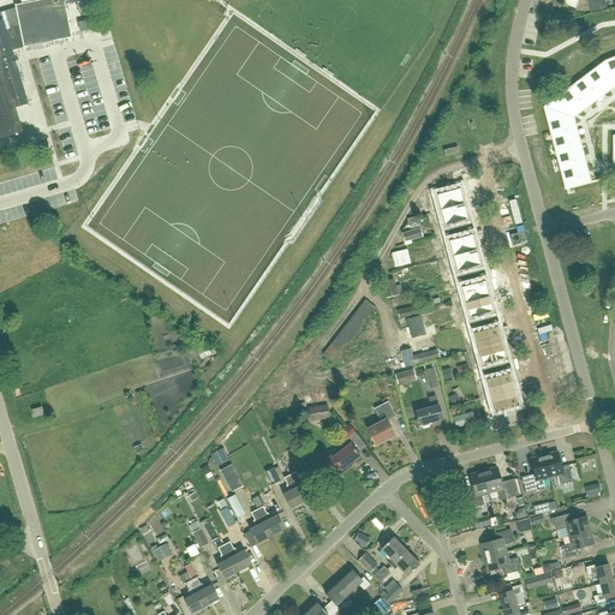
[(16,9),(0,13),(0,138),(23,132),(16,108),(28,105),(12,52),(23,48),(23,49),(60,41),(60,40),(72,37),(71,36),(65,5),(64,0),(40,0),(15,5),(16,9)]
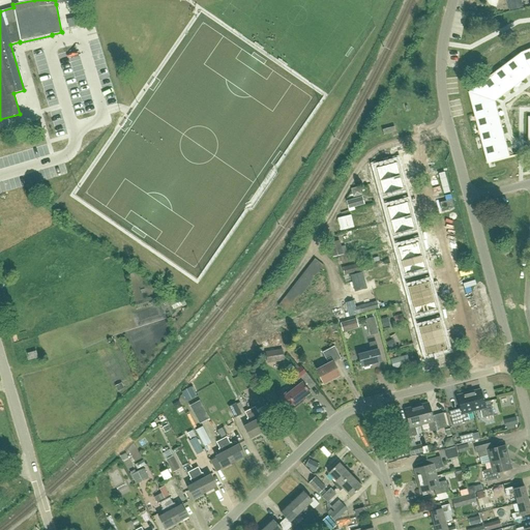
[(507,0),(510,10),(523,8),(520,0),(507,0)]
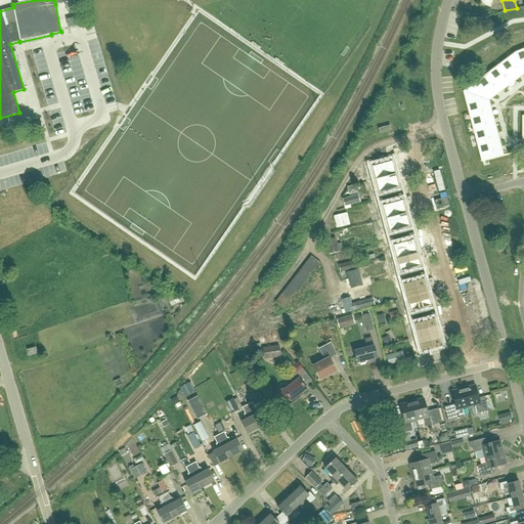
[(523,48),(515,52),(463,91),(481,162),(504,156),(504,155),(503,156),(500,147),(501,147),(500,141),(498,141),(496,133),(497,133),(496,128),(495,128),(493,120),(494,120),(492,114),(491,114),(489,106),(490,105),(489,100),(496,95),(496,94),(503,89),(504,90),(508,86),(508,85),(514,81),(515,82),(520,78),(519,77),(523,73),(523,48)]
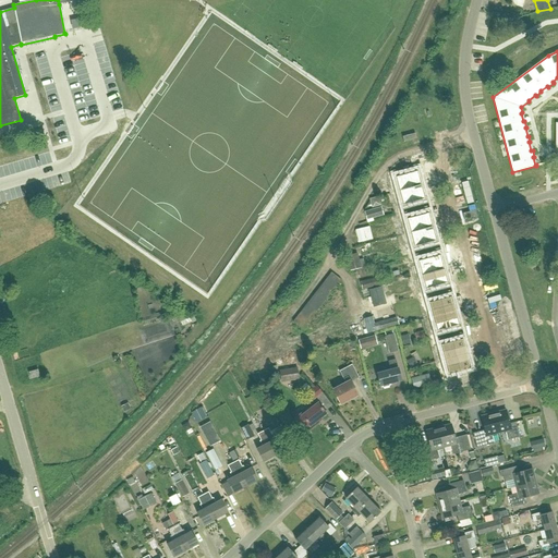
[(396,177),(399,191),(422,185),(417,170),(396,177)]
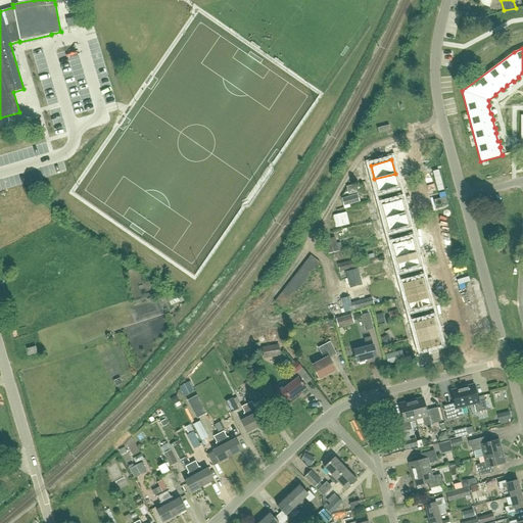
[(398,187),(395,174),(374,179),(378,193),(398,187)]
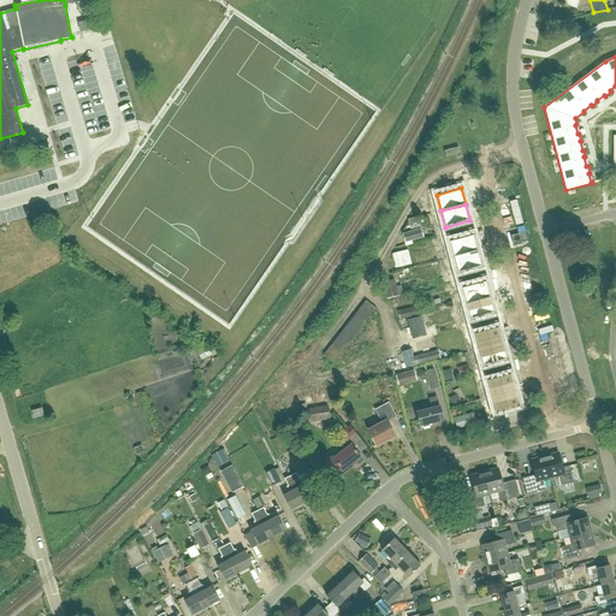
[(407,246),(414,244),(414,240),(425,238),(425,234),(407,236),(407,246)]
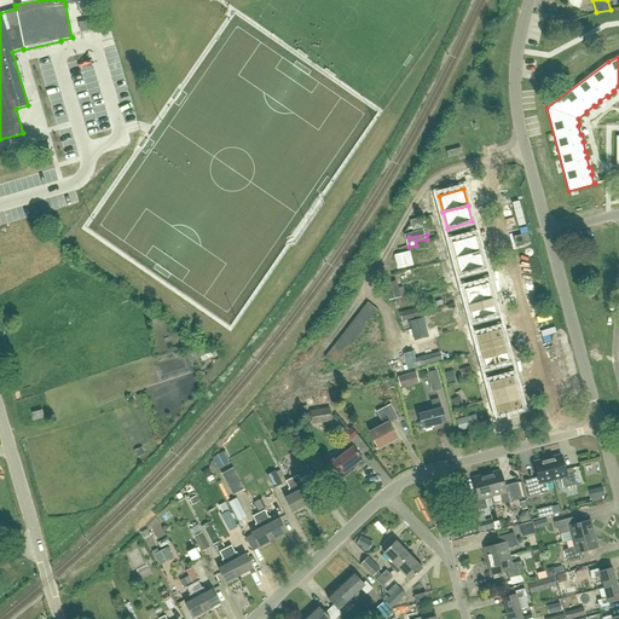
[(456,259),(480,252),(476,236),(451,242),(456,259)]
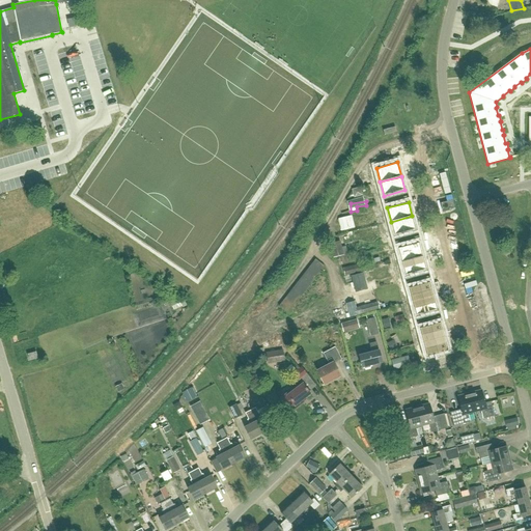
[(390,221),(387,208),(380,211),(383,223),(390,221)]
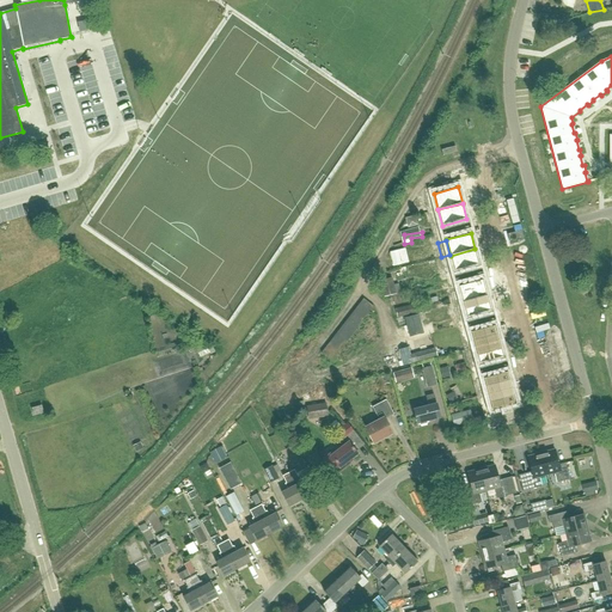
[(479,264),(475,249),(451,256),(454,271),(479,264)]
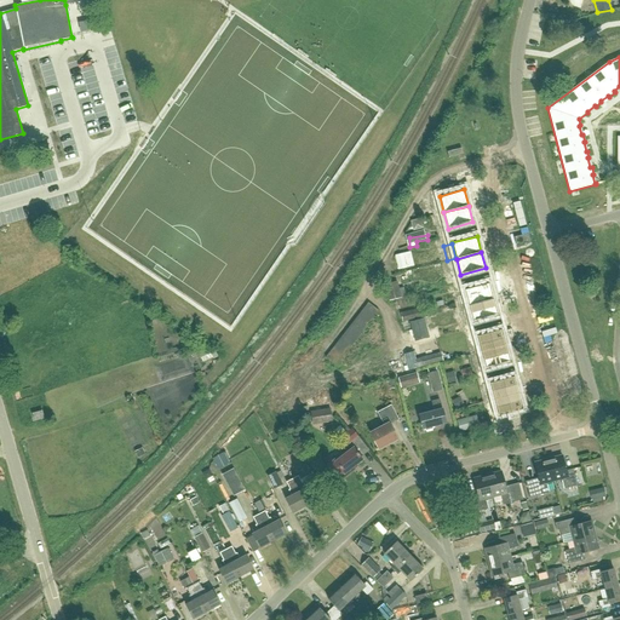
[(407,269),(403,254),(396,256),(399,270),(407,269)]
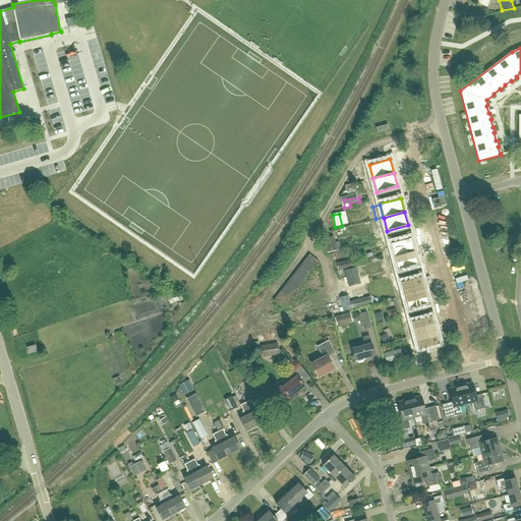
[(338,249),(334,236),(324,238),(328,252),(338,249)]
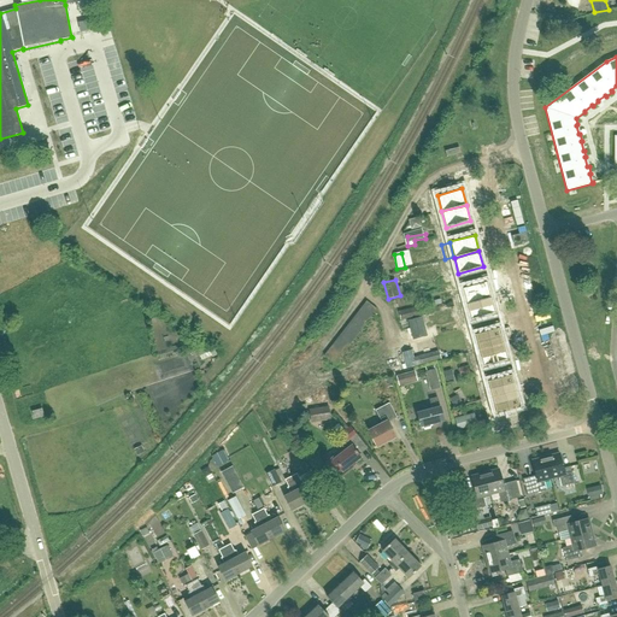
[(463,288),(466,304),(492,298),(487,282),(463,288)]
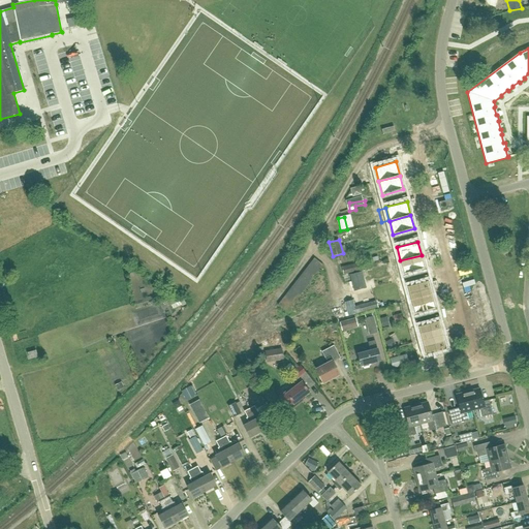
[(425,269),(422,255),(400,260),(404,275),(425,269)]
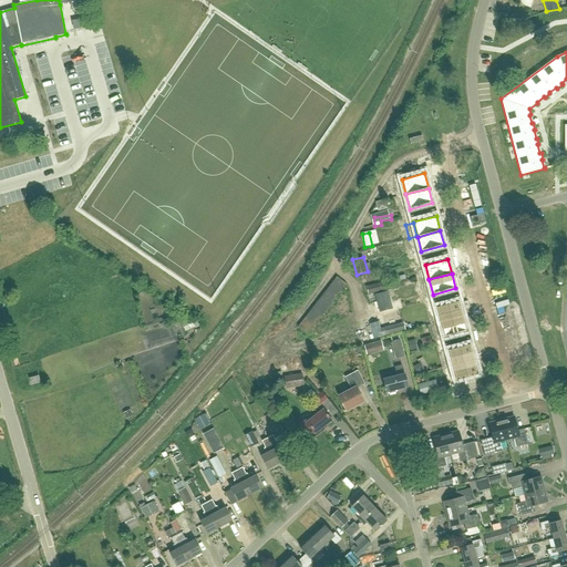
[(342,289),(347,284),(337,277),(332,282),(342,289)]
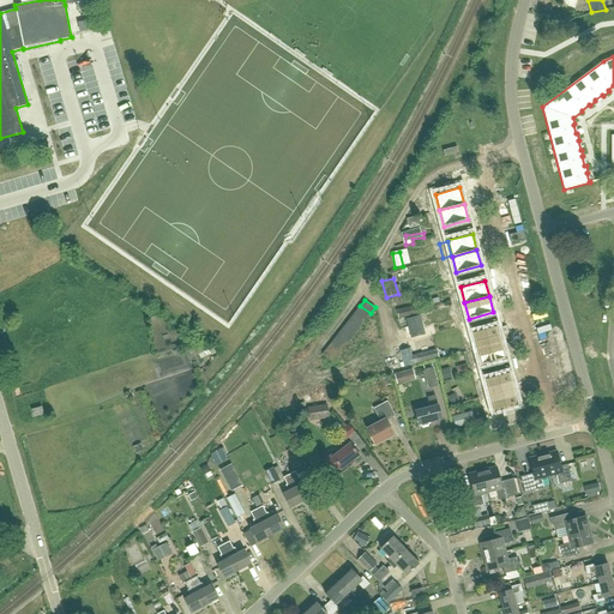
[(398,318),(417,313),(415,305),(397,309),(398,318)]
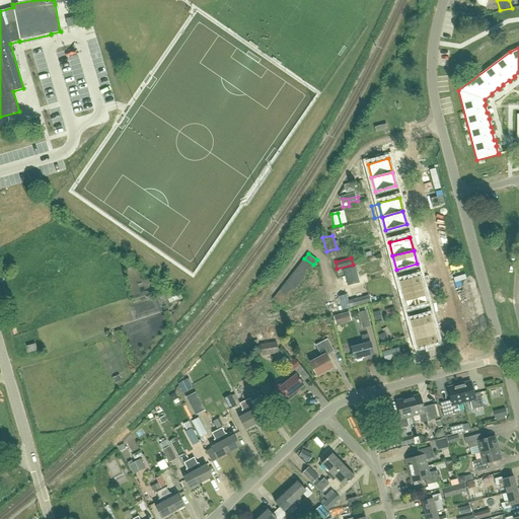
[(313,265),(304,258),(301,263),(310,270),(313,265)]
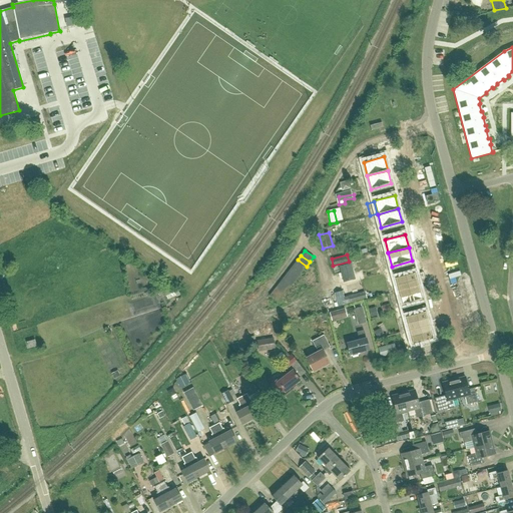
[(307,267),(298,260),(294,265),(303,272),(307,267)]
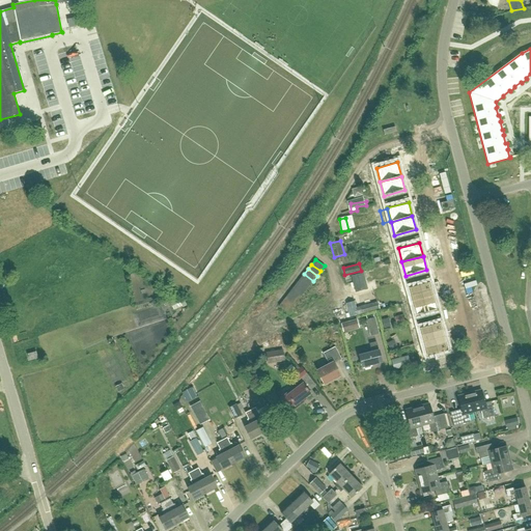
[(313,281),(304,274),(301,279),(309,285),(313,281)]
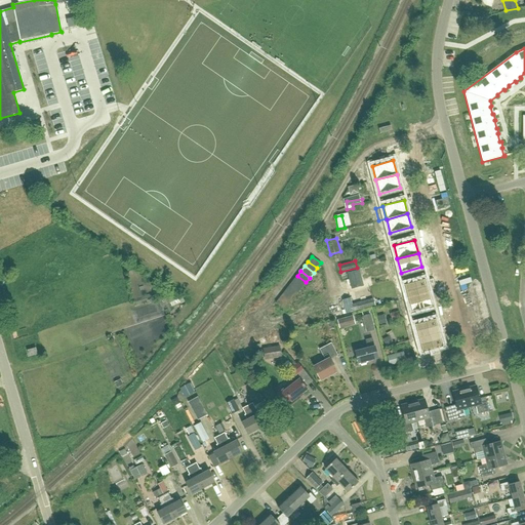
[(357,271),(347,273),(352,289),(361,286),(357,271)]
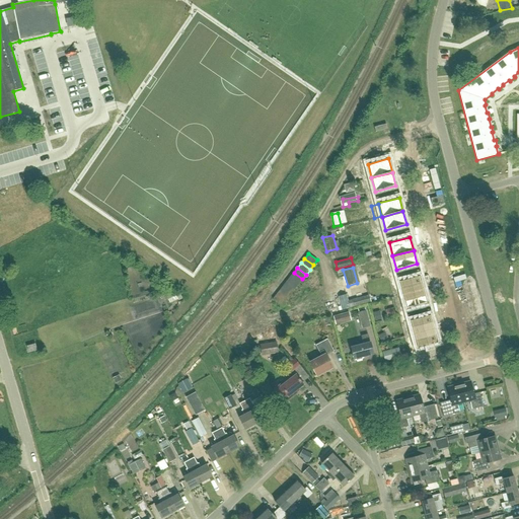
[(302,279),(294,273),(290,277),(299,284),(302,279)]
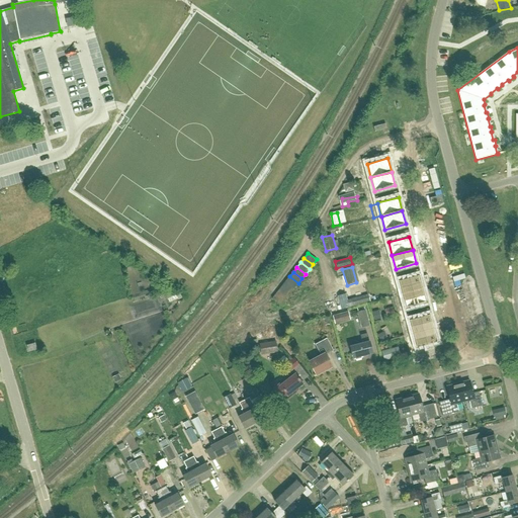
[(419,275),(399,281),(403,294),(423,289),(419,275)]
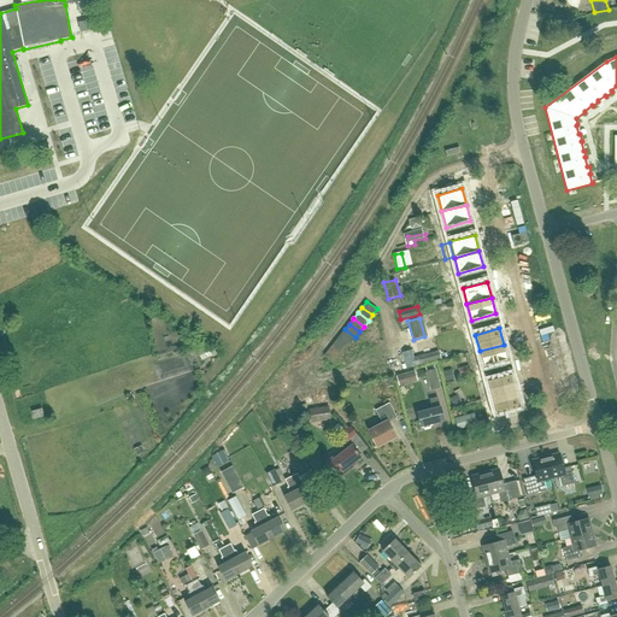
[(356,338),(345,329),(340,335),(351,344),(356,338)]
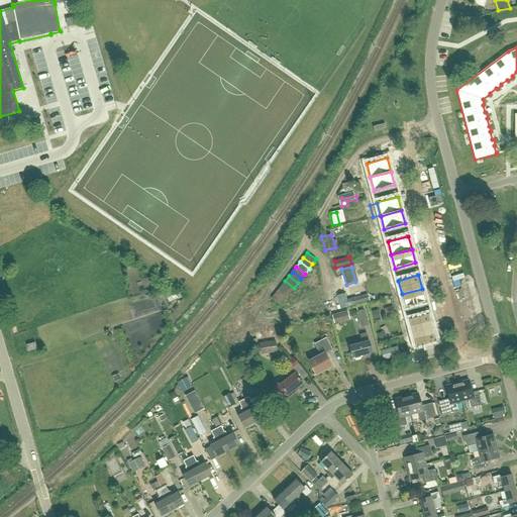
[(294,288),(285,281),(282,286),(290,292),(294,288)]
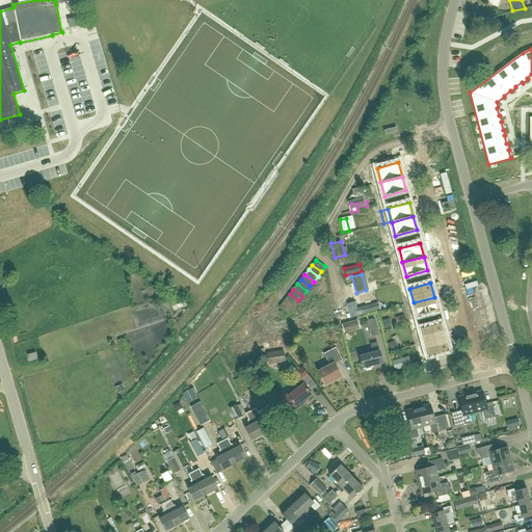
[(290,294),(286,299),(295,306),(298,300),(290,294)]
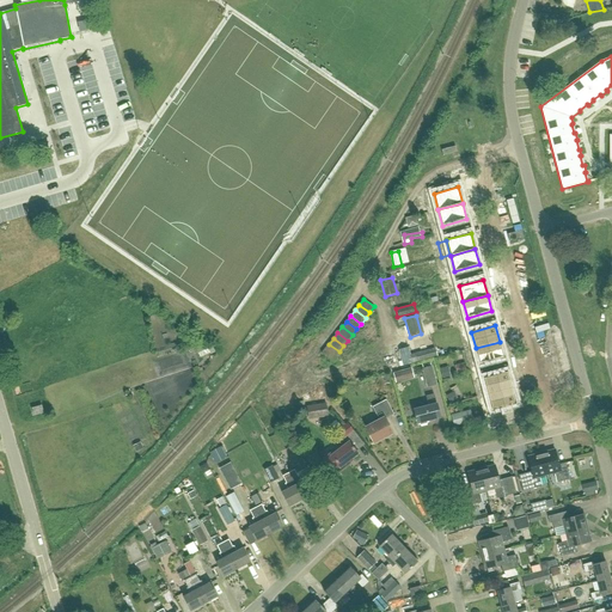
[(505,357),(500,342),(476,348),(476,349),(479,362),(479,363),(505,357)]
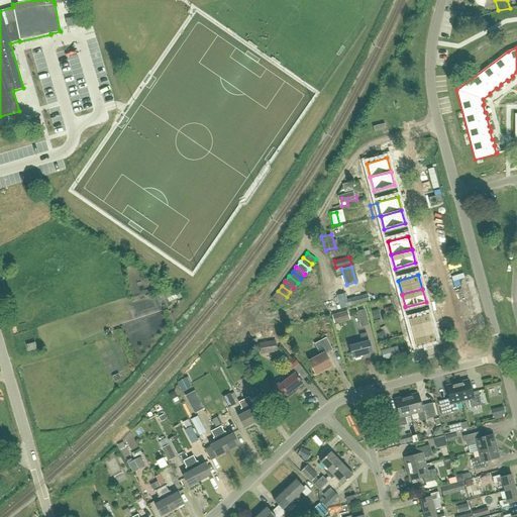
[(281,305),(287,297),(278,291),(272,298),(281,305)]
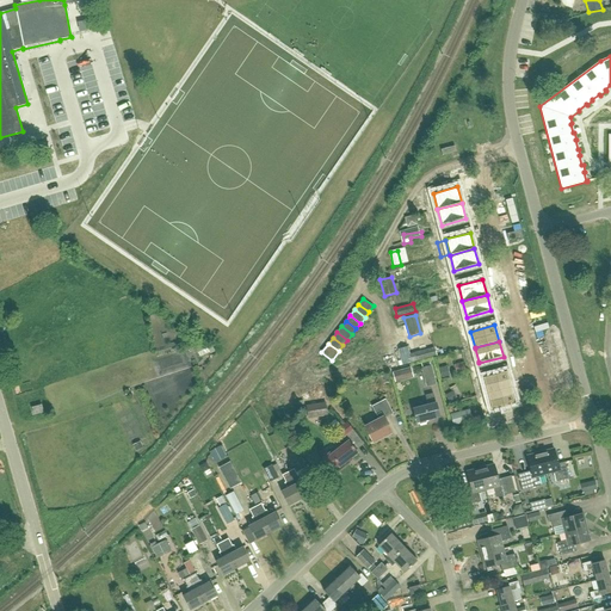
[(198,349),(202,356),(209,352),(205,345),(198,349)]
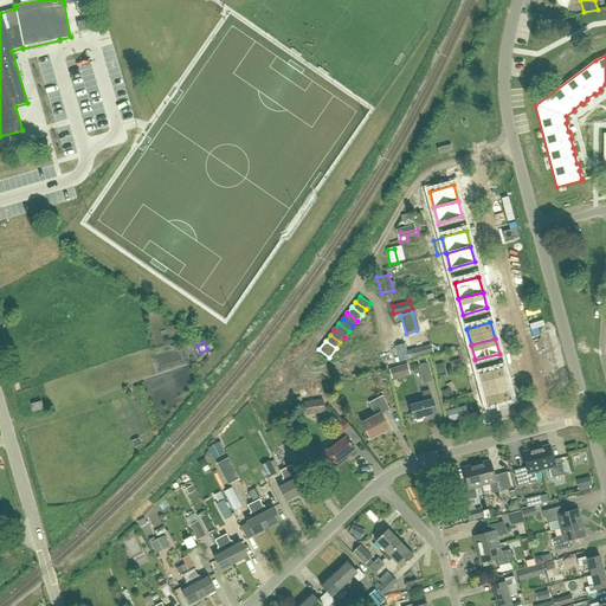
[(399,362),(408,359),(404,345),(395,347),(399,362)]
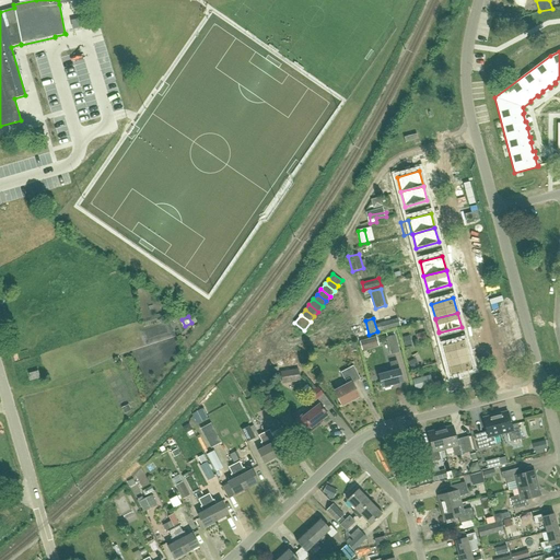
[(383,331),(399,326),(397,318),(381,323),(383,331)]
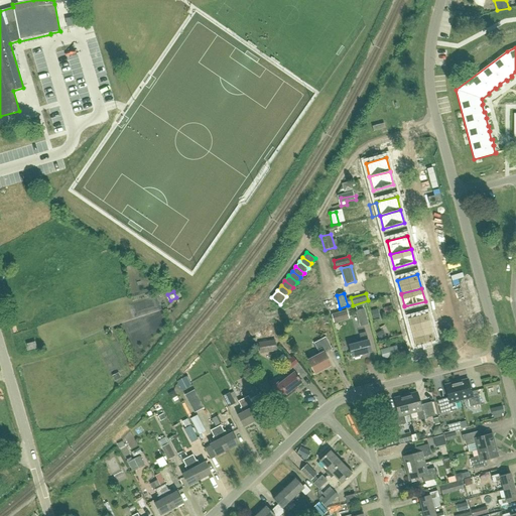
[(398,307),(404,306),(404,305),(401,294),(395,296),(398,307)]
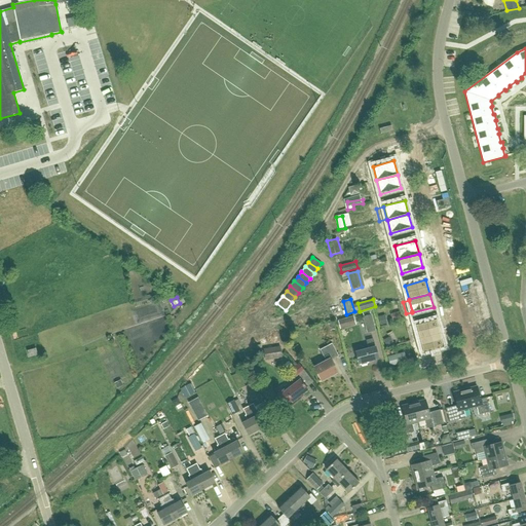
[(363,316),(367,333),(376,330),(371,314),(363,316)]
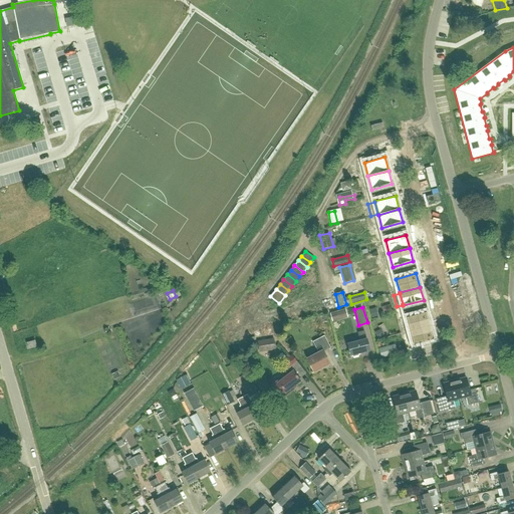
[(331,314),(332,321),(339,319),(338,312),(331,314)]
